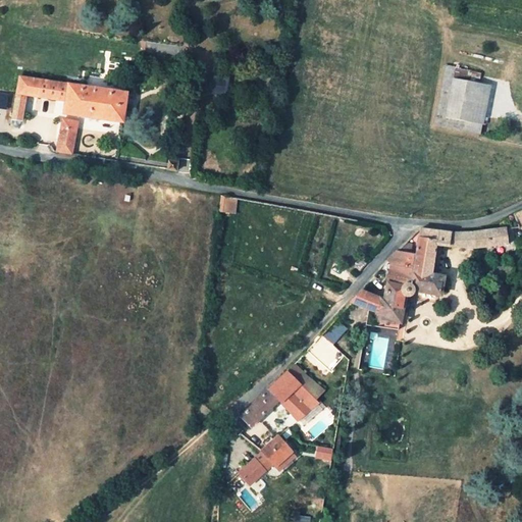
[(213,74),(213,94),(226,95),(227,75),(213,74)]
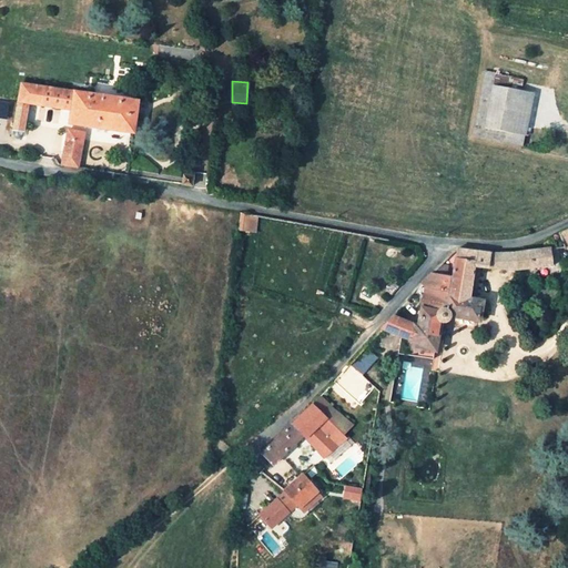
[(72,110),(74,92),(21,84),(13,130),(22,131),(27,103),(72,110)]
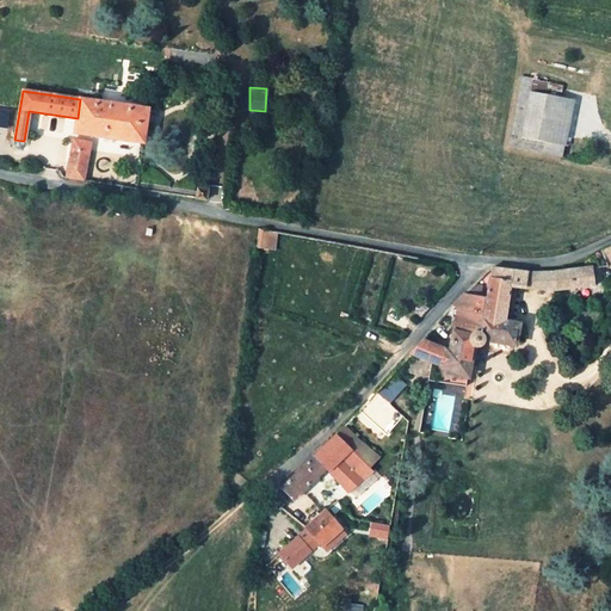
[(523,136),(565,146),(573,103),(532,94),(523,136)]
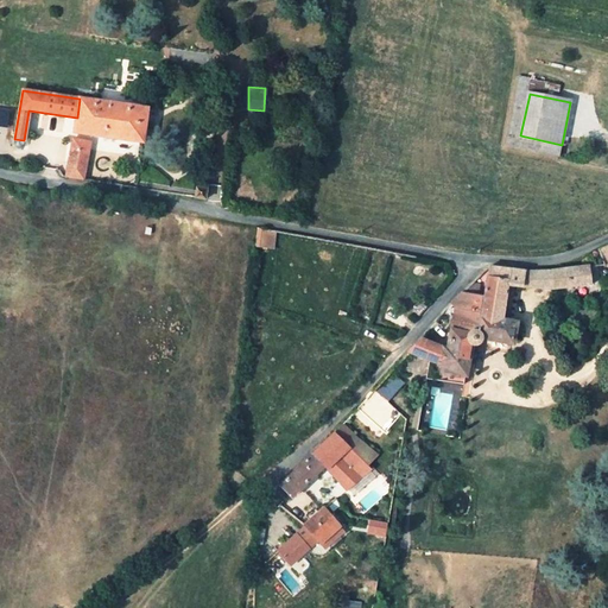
[(80,99),(77,118),(74,132),(92,135),(145,144),(151,109),(80,99)]
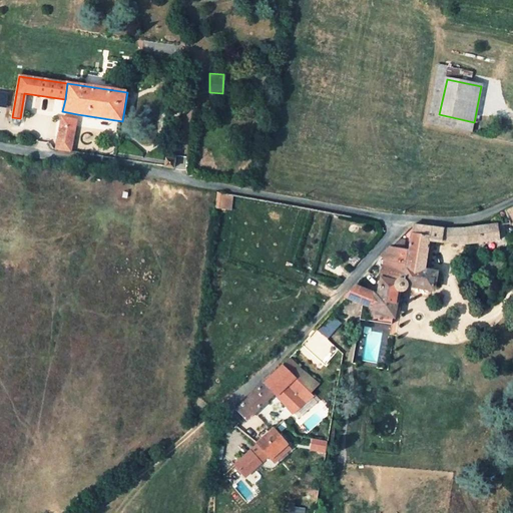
[(474,122),(439,114),(429,112),(427,124),(472,133),(474,122)]
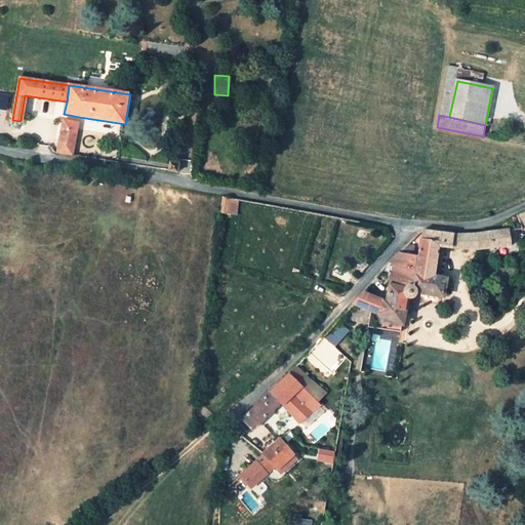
[(63,119),(57,153),(72,155),(78,122),(63,119)]
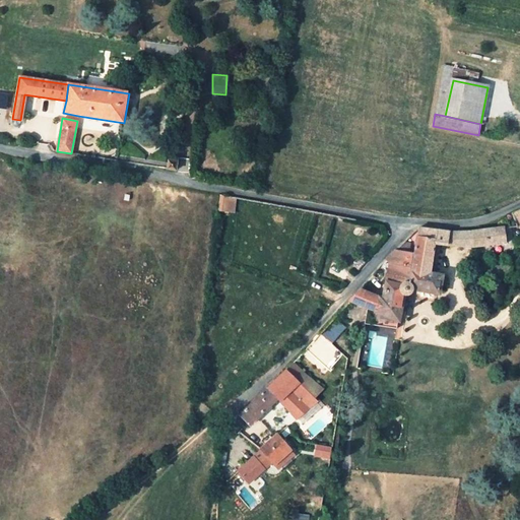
[(177,161),(169,160),(168,170),(176,171),(177,161)]
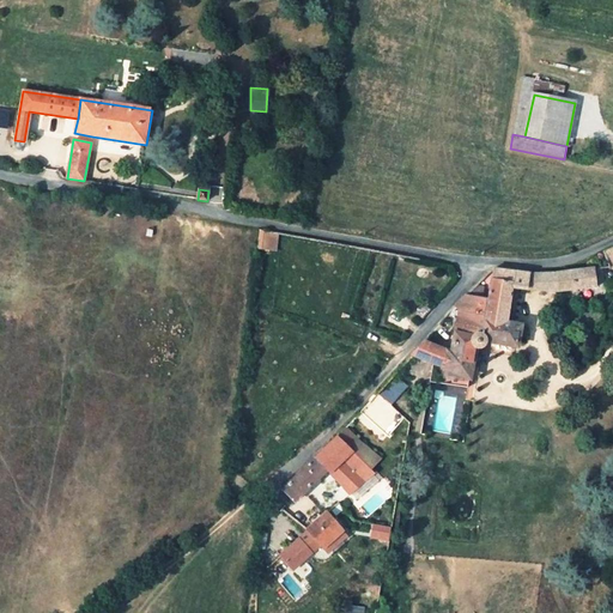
[(258,230),(256,249),(278,250),(279,231),(258,230)]
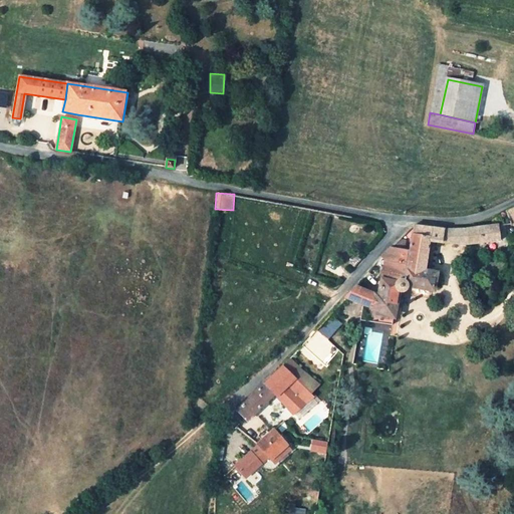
[(513,205),(504,209),(509,223),(513,221),(513,205)]
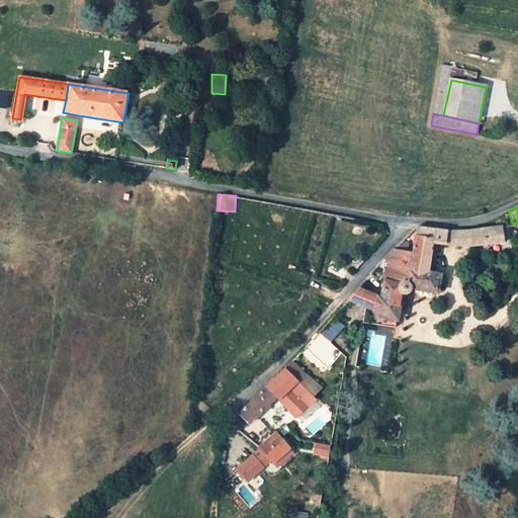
[(381,296),(359,287),(349,298),(365,307),(364,310),(373,314),(371,323),(396,327),(401,294),(405,294),(407,294),(409,293),(411,290),(412,287),(436,291),(439,274),(428,273),(433,244),(470,245),(503,242),(502,227),(457,232),(416,228),(412,254),(406,253),(407,245),(399,243),(384,260),(387,260),(381,296)]
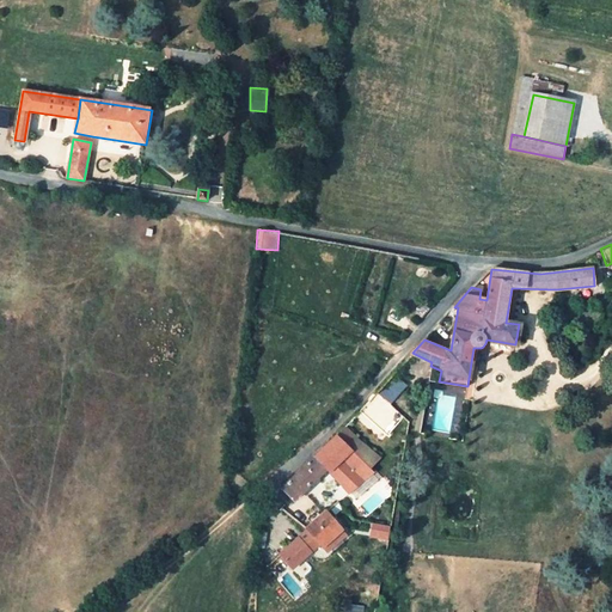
[(349,491),(372,472),(378,467),(373,464),(379,458),(346,427),(334,439),(282,489),(294,500),(303,493),(326,469),(349,491)]
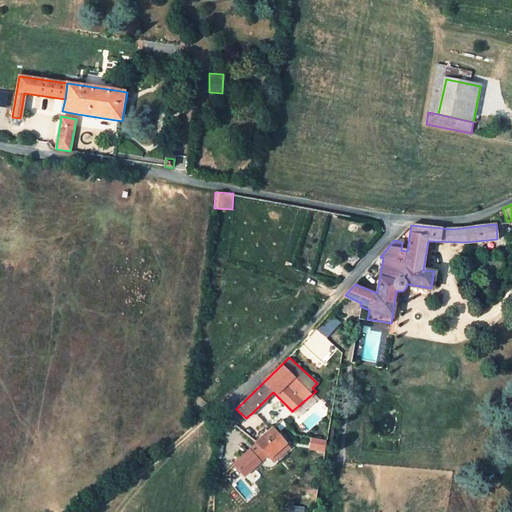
[(283,419),(286,423),(292,419),(288,415),(283,419)]
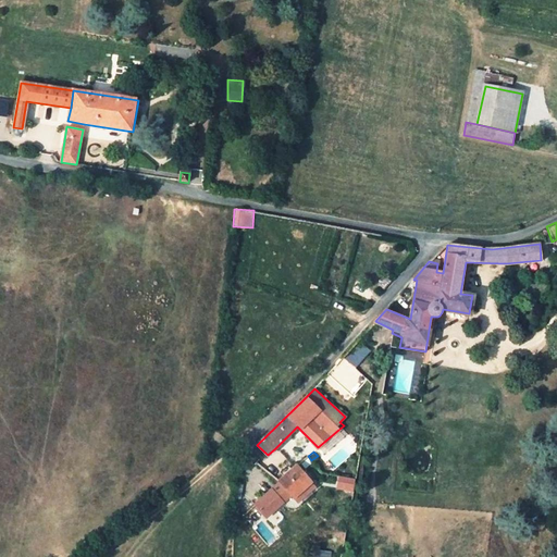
[(311,460),(308,456),(279,481),(279,482),(292,495),(293,496),(313,478),(304,468),(311,460)]
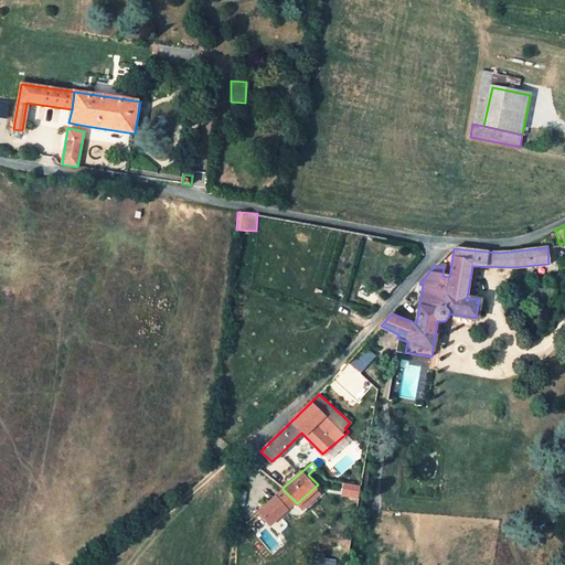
[(342,497),(359,497),(360,483),(342,483),(342,497)]
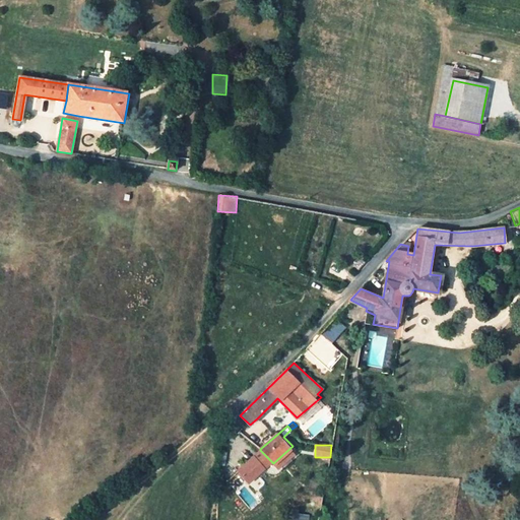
[(272,462),(260,450),(238,470),(250,482),(272,462)]
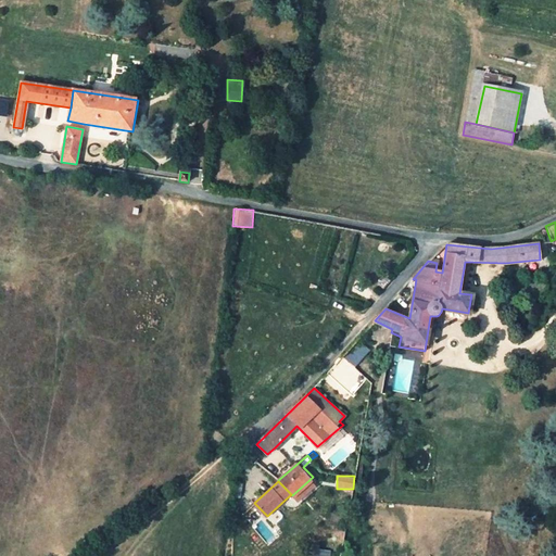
[(327,521),(344,525),(349,505),(330,503),(327,521)]
